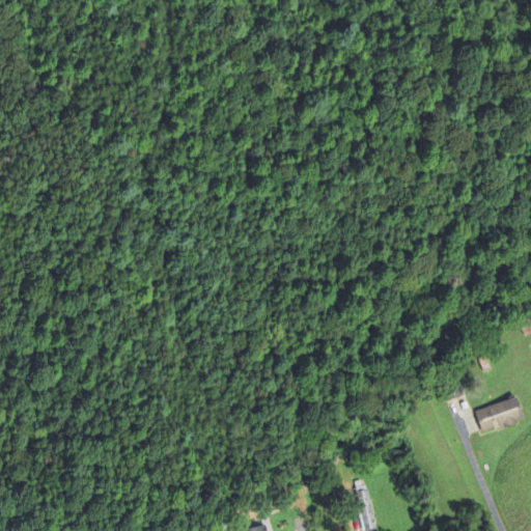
[(530,332),(525,335),(522,328),(530,323),(530,332)]
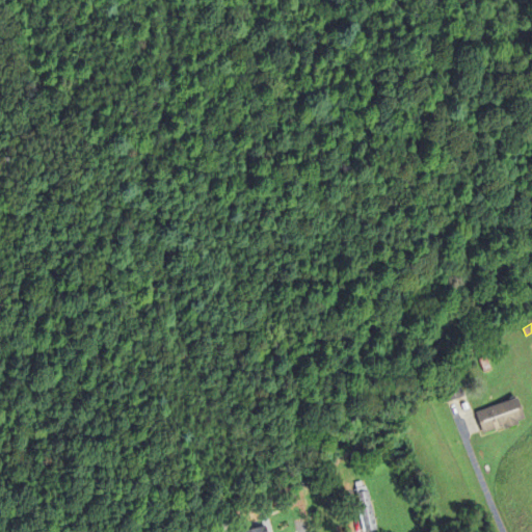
[(484,372),(479,358),(486,356),(490,369),(484,372)]
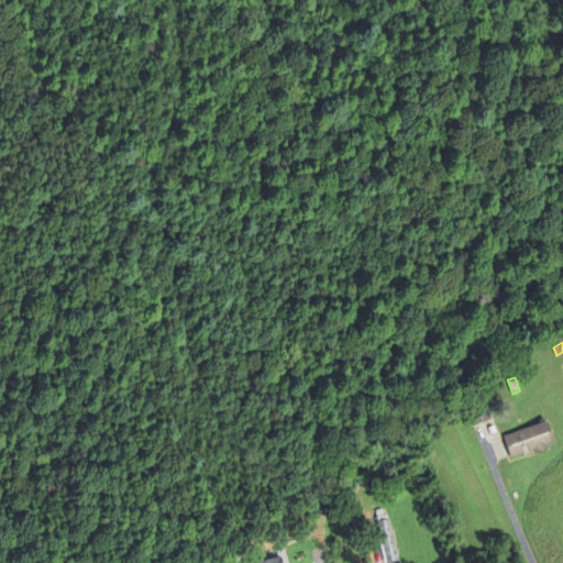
[(532,449),(510,457),(503,435),(547,420),(554,441),(548,443),(549,448),(534,453),(532,449)]
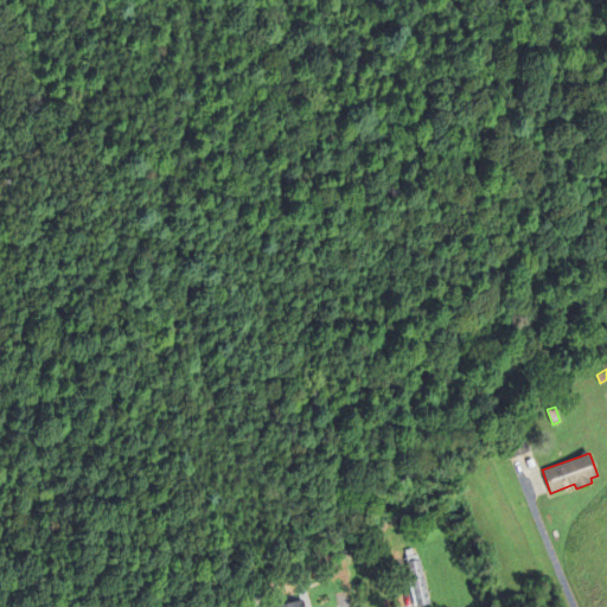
[(430,604),(416,606),(407,561),(420,558),(430,604)]
